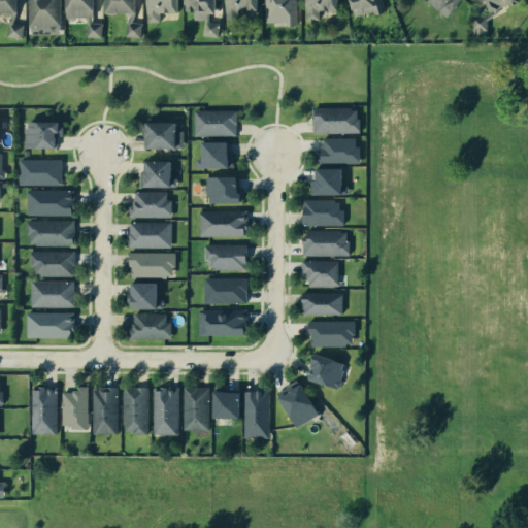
[(0,0),(14,0),(14,13),(10,13),(0,13),(0,0)]
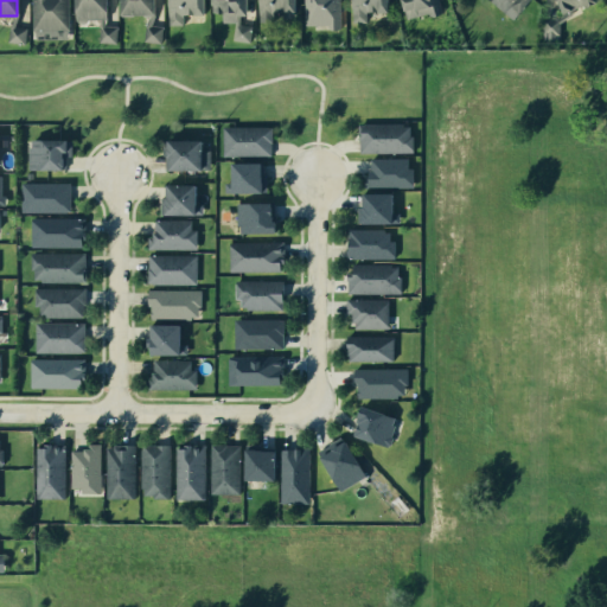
[(31,0),(66,0),(68,30),(65,38),(34,38),(31,30),(31,0)]
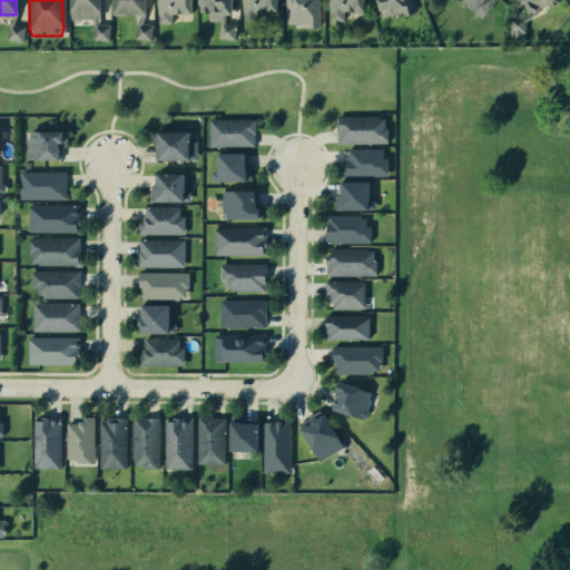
[(81,18),(79,21),(72,21),(70,18),(69,0),(98,0),(99,18),(97,18),(92,18),(81,18)]
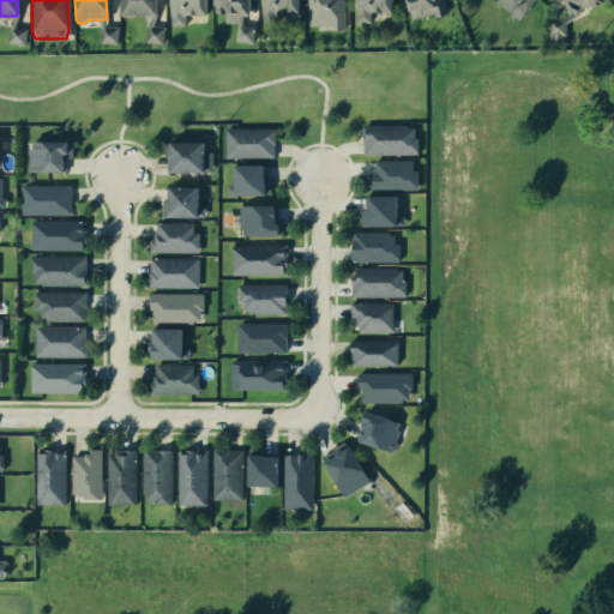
[(120,0),(155,0),(155,14),(150,14),(120,14),(120,0)]
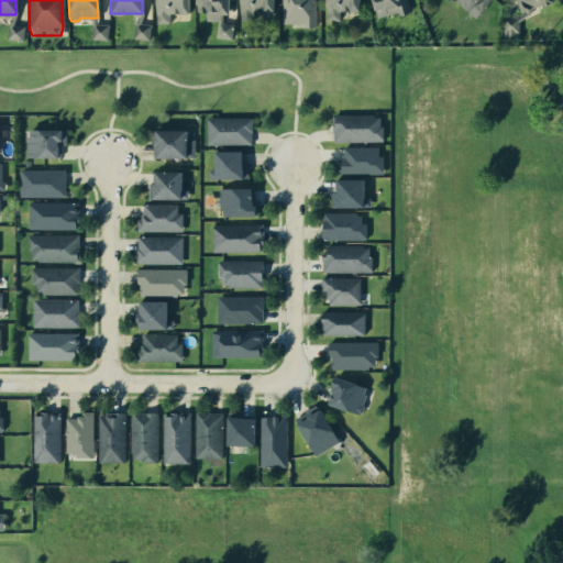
[(168,12),(168,22),(155,22),(155,0),(188,0),(188,12),(168,12)]
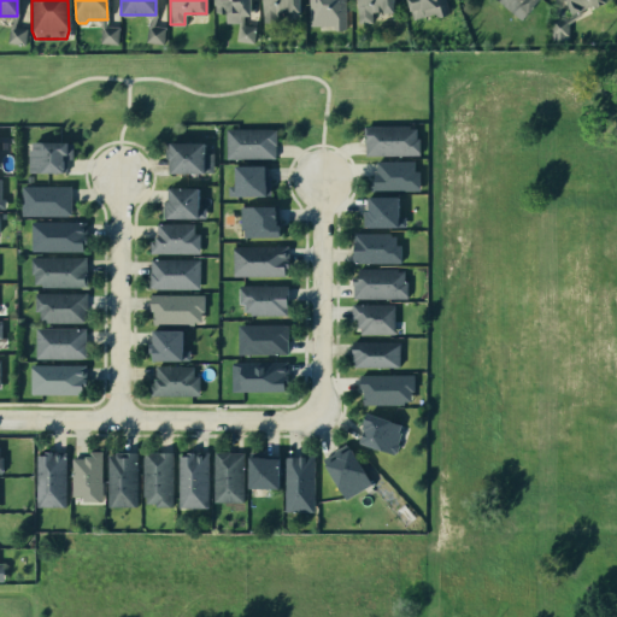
[(242,15),(242,24),(238,23),(238,22),(224,22),(224,13),(213,13),(213,0),(248,0),(250,15),(242,15)]
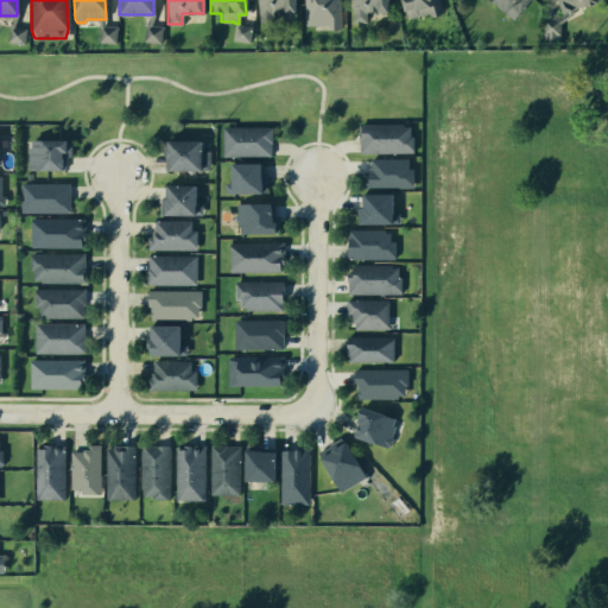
[(293,0),(293,11),(272,11),(272,21),(258,21),(258,0),(293,0)]
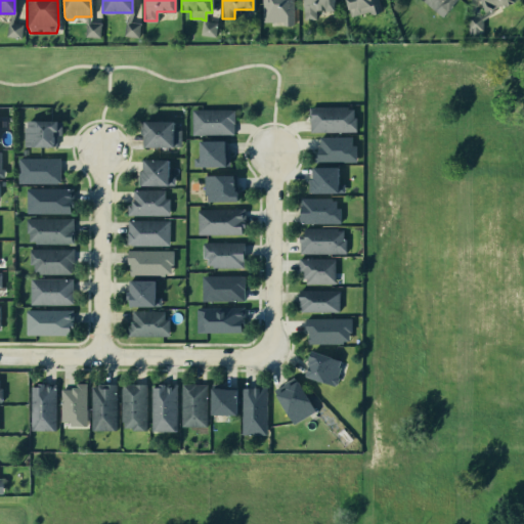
[(280,20),(261,20),(261,0),(292,0),(293,24),(280,24),(280,20)]
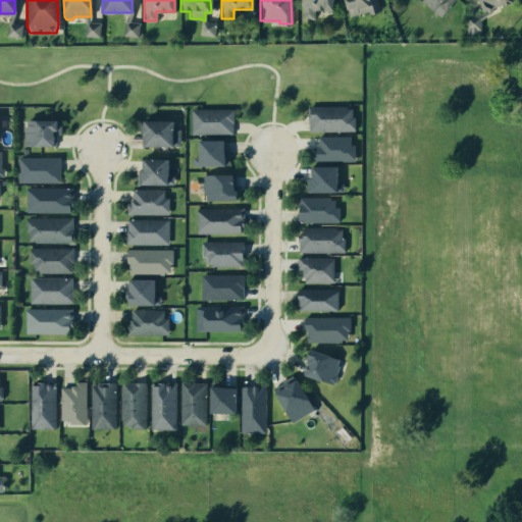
[(314,9),(313,18),(302,18),(302,0),(331,0),(331,9),(314,9)]
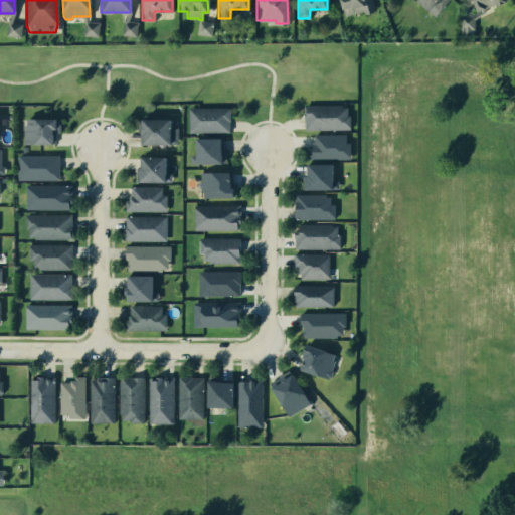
[(370,0),(373,10),(363,13),(362,10),(343,15),(338,0),(370,0)]
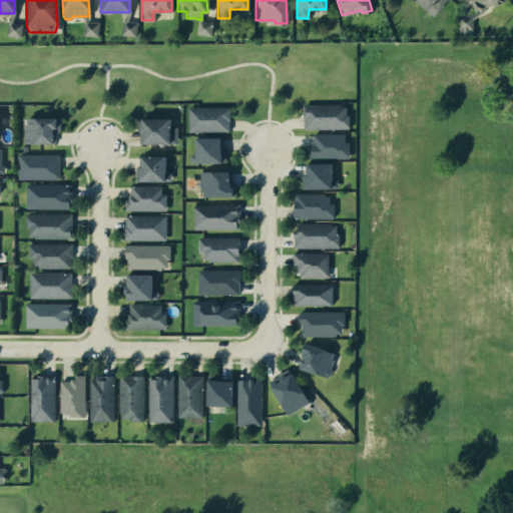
[(444,0),(431,15),(413,0),(444,0)]
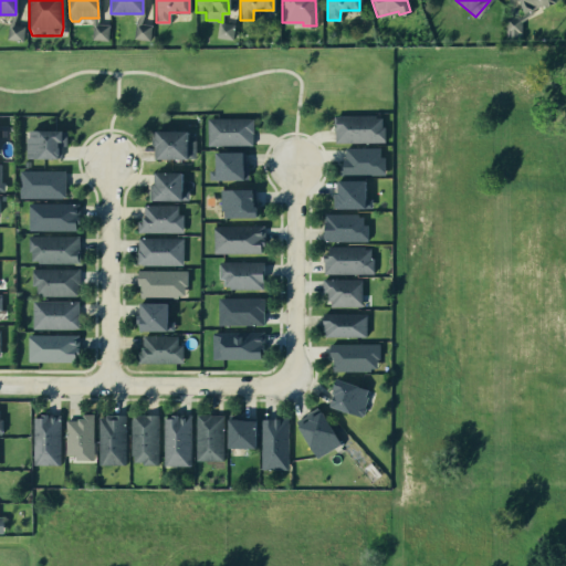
[(554,0),(542,6),(541,3),(523,11),(517,0),(554,0)]
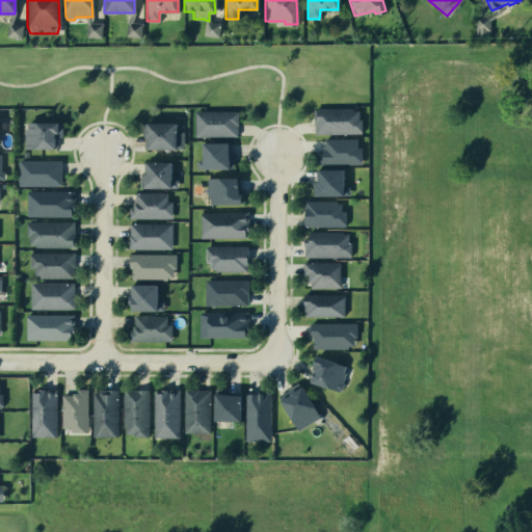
[(124,35),(126,21),(130,12),(134,12),(131,22),(141,23),(139,37),(124,35)]
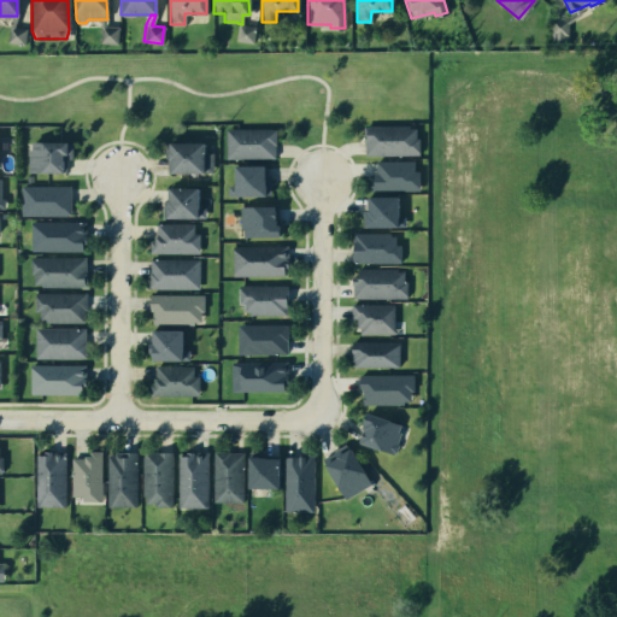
[(17,16),(13,27),(25,29),(23,45),(6,42),(9,25),(12,16),(17,16)]
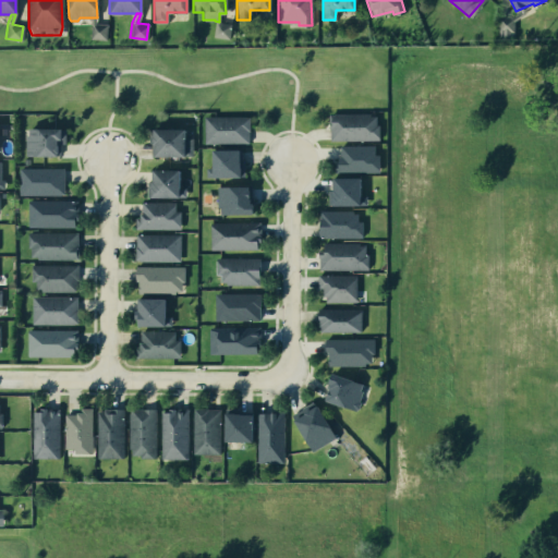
[(95,23),(106,24),(106,39),(89,38),(91,23),(91,17),(95,17),(95,23)]
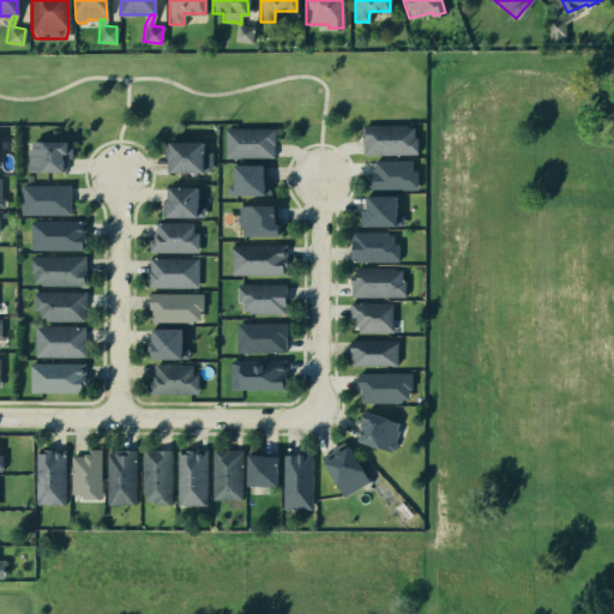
[(566,19),(549,19),(551,40),(566,40),(566,19)]
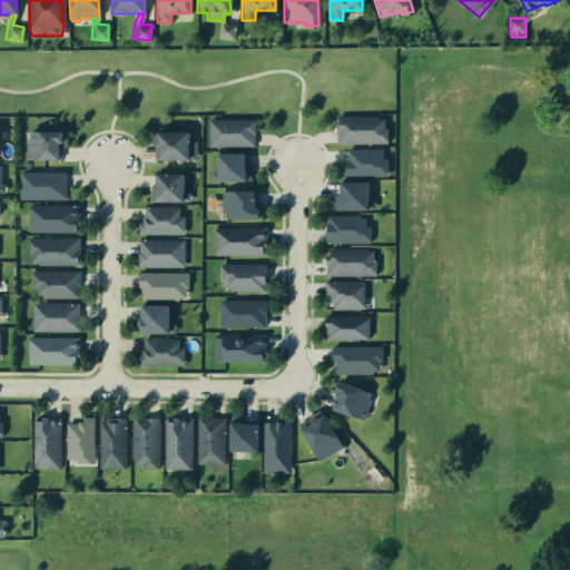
[(233,39),(217,37),(219,21),(224,22),(235,23),(233,39)]
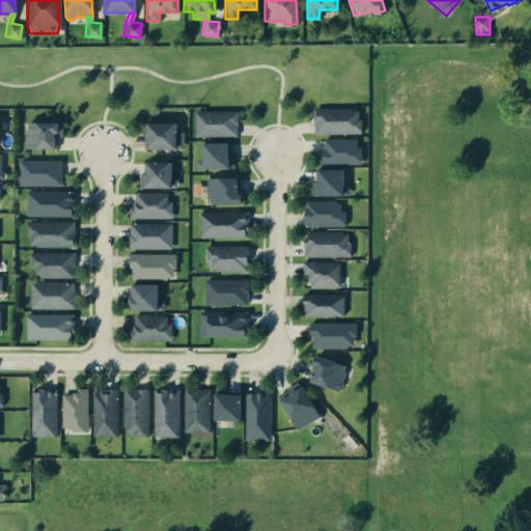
[(352,110),(357,109),(357,117),(360,117),(360,132),(313,133),(312,109),(351,108),(352,110)]
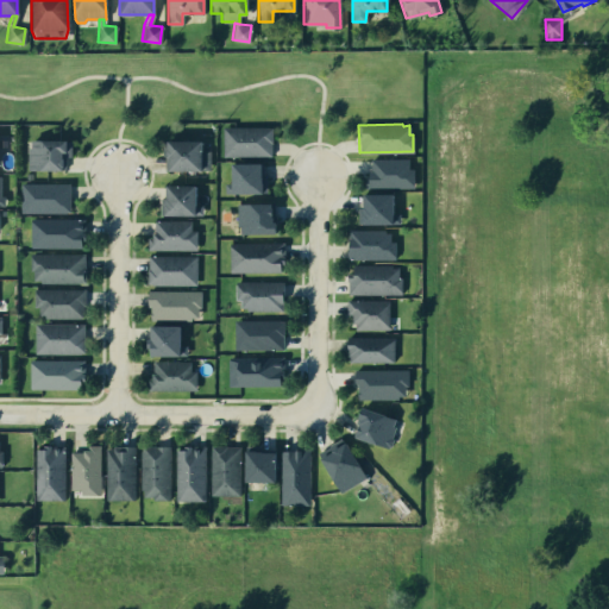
[(221,126),(271,127),(271,155),(221,154),(221,126)]
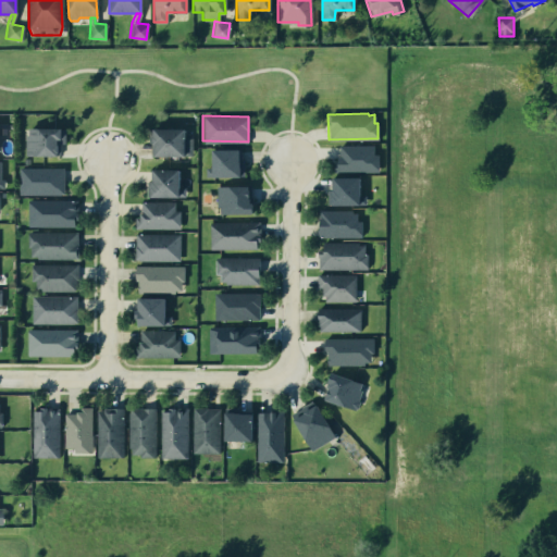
[(25,127),(60,127),(60,155),(25,155),(25,127)]
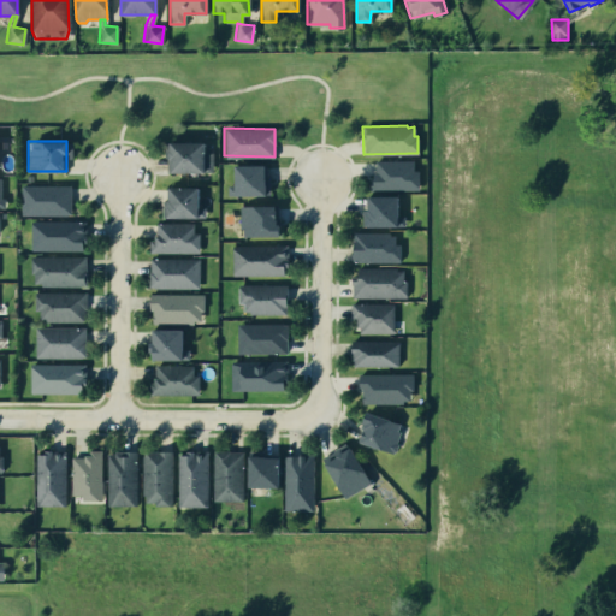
[(164,142),(202,141),(203,152),(212,152),(212,171),(166,171),(166,157),(164,157),(164,142)]
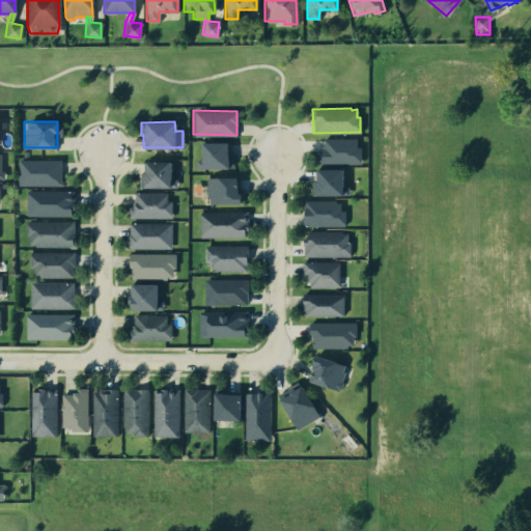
[(319,148),(323,148),(323,138),(355,138),(355,146),(360,146),(360,164),(317,164),(317,152),(319,152),(319,148)]
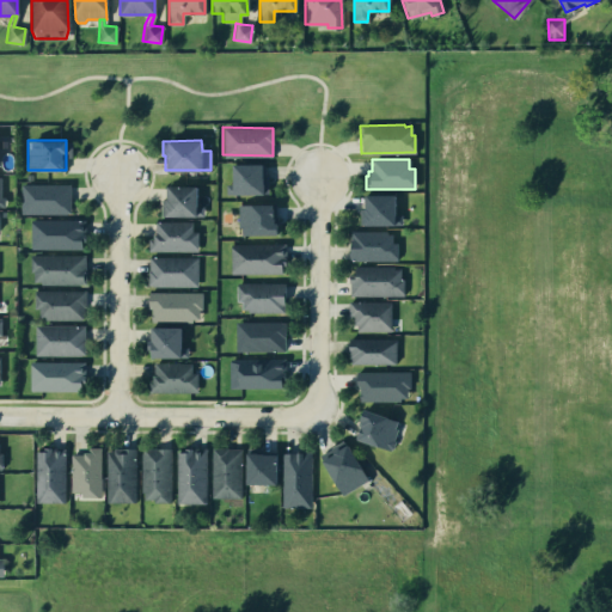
[(232,183),(232,164),(261,163),(262,177),(268,176),(268,193),(225,194),(225,183),(232,183)]
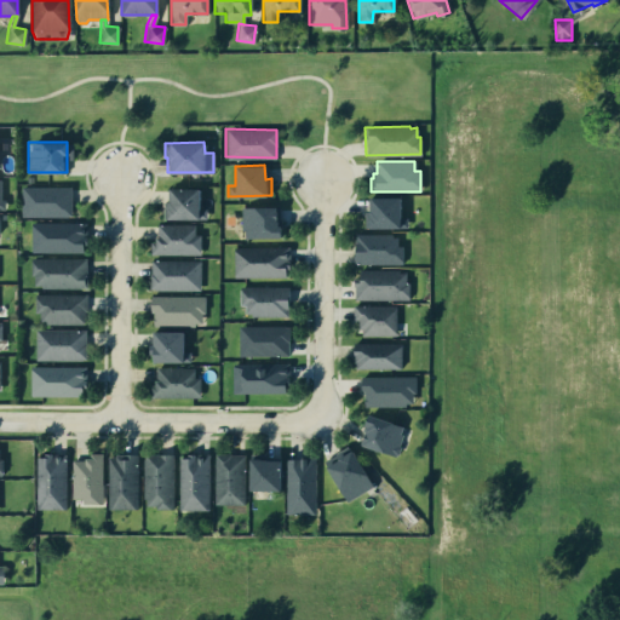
[(19,187),(70,185),(70,214),(19,214),(19,187)]
